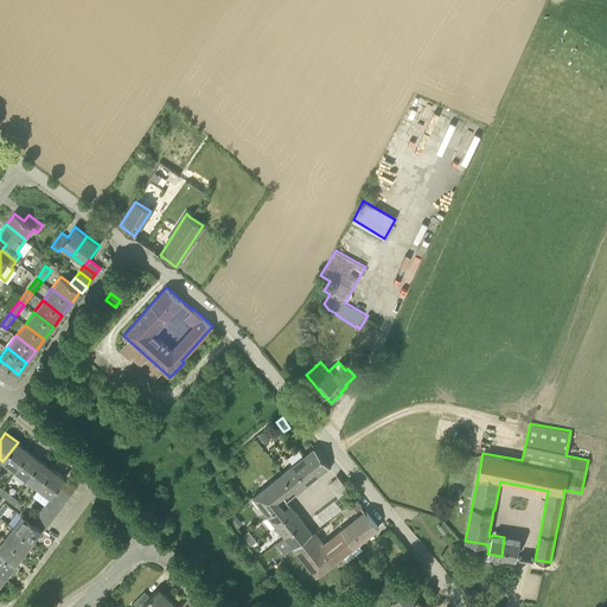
[(2,461),(14,471),(30,451),(18,442),(2,461)]
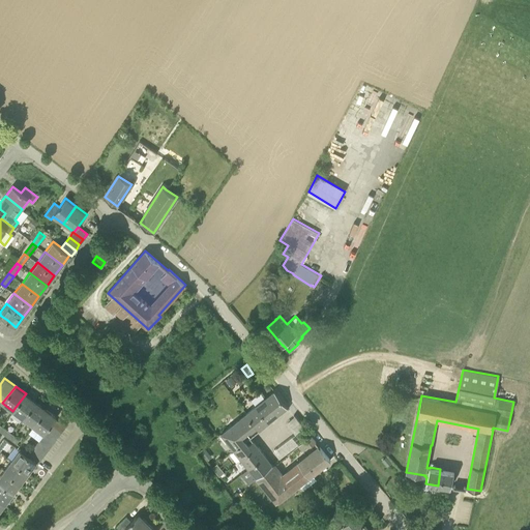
[(288,407),(287,406),(274,390),(263,400),(276,416),(288,407)]
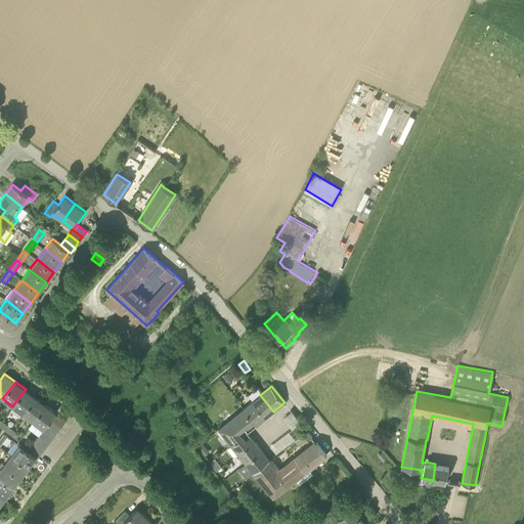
[(12,406),(23,413),(36,397),(26,389),(12,406)]
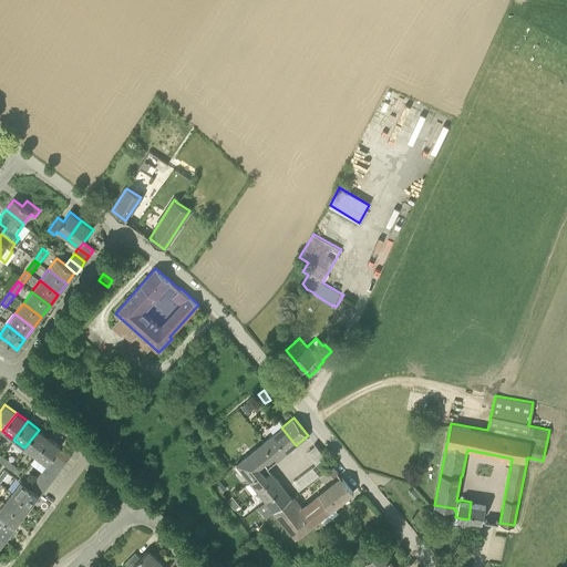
[(286,453),(296,445),(281,428),(271,435),(286,453)]
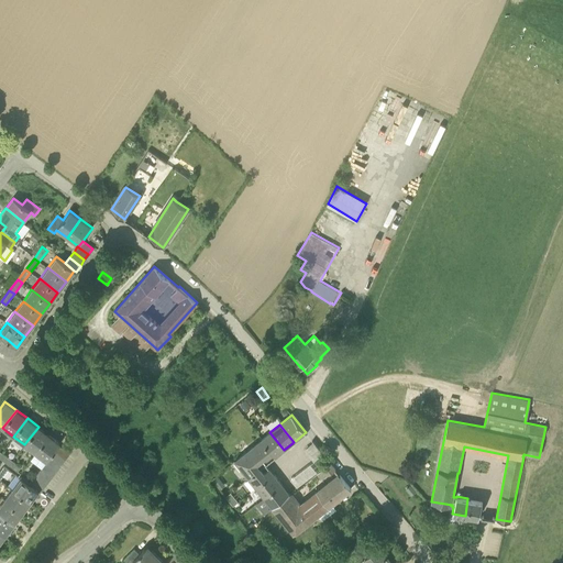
[(24,444),(36,453),(50,435),(39,427),(24,444)]
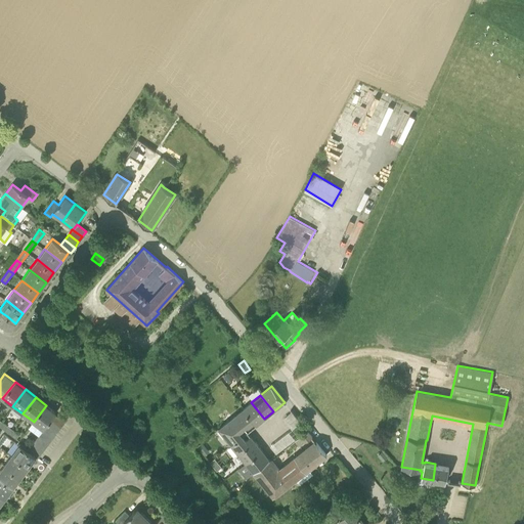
[(255,426),(264,419),(251,402),(243,409),(255,426)]
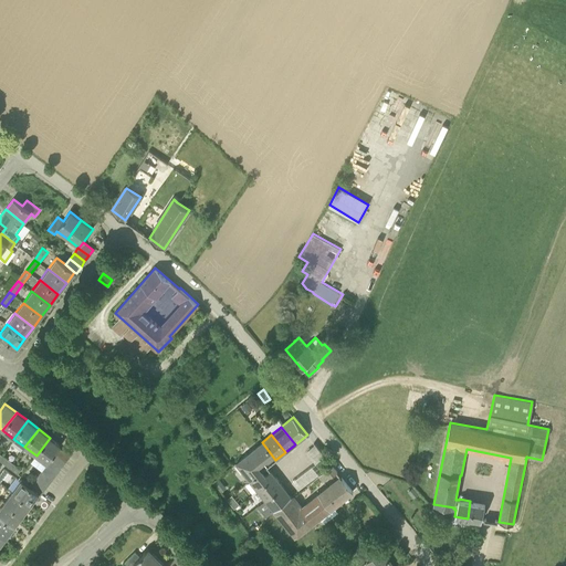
[(65,462),(70,456),(59,448),(61,446),(50,438),(37,456),(48,463),(51,459),(54,453),(65,462)]
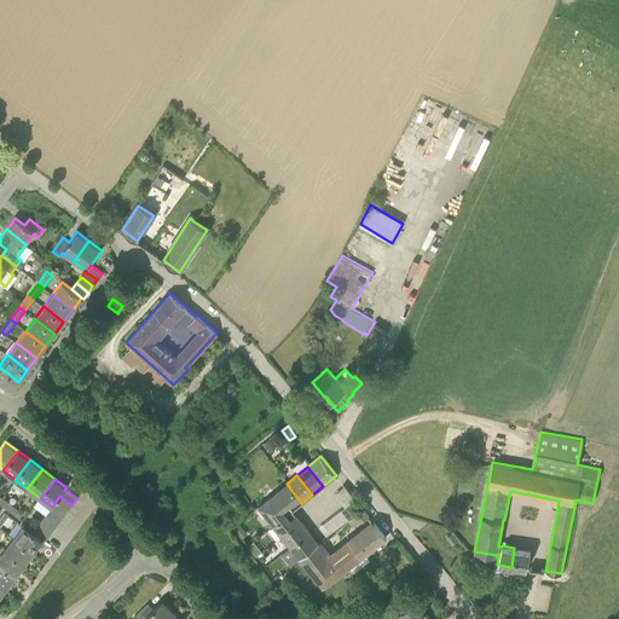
[(293,510),(301,503),(287,484),(277,491),(293,510)]
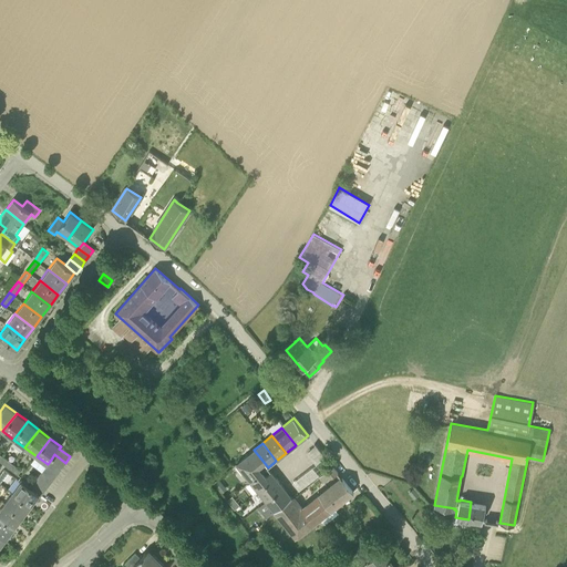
[(316,457),(322,452),(316,445),(309,451),(316,457)]
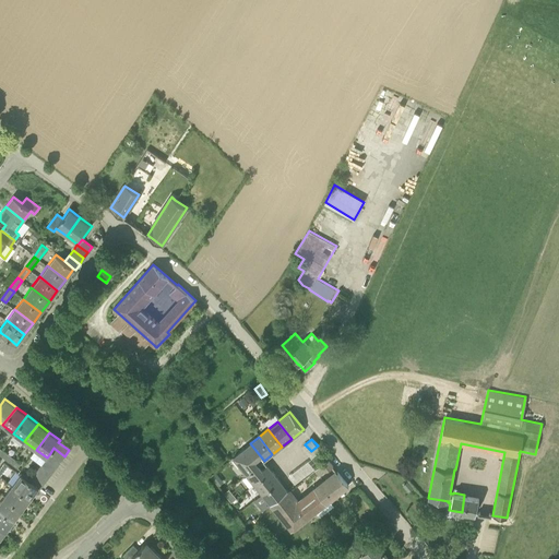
[(266,464),(264,461),(250,443),(233,458),(249,478),(266,464)]
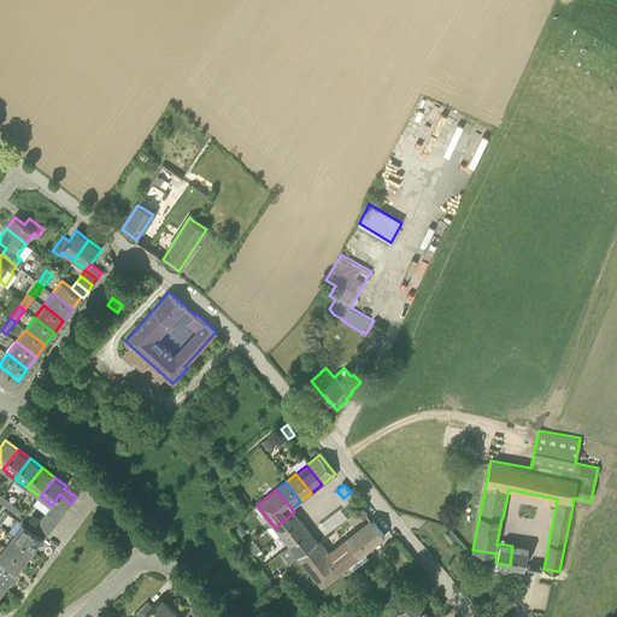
[(56,500),(68,510),(71,504),(59,494),(56,500)]
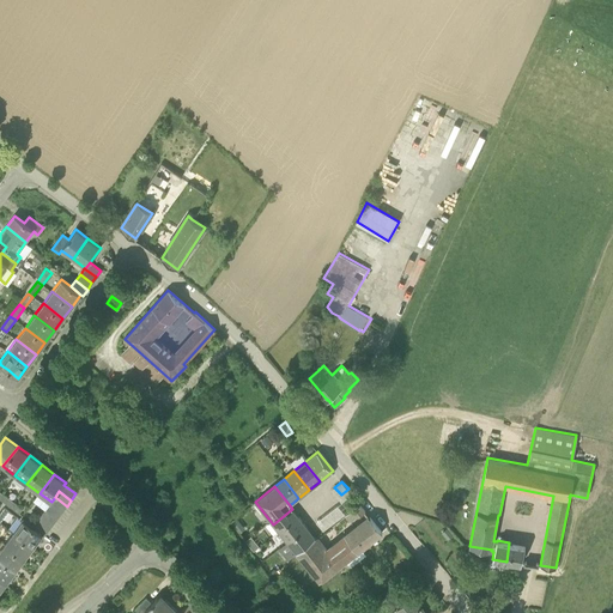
[(0,498),(11,507),(14,502),(2,492),(0,495),(0,498)]
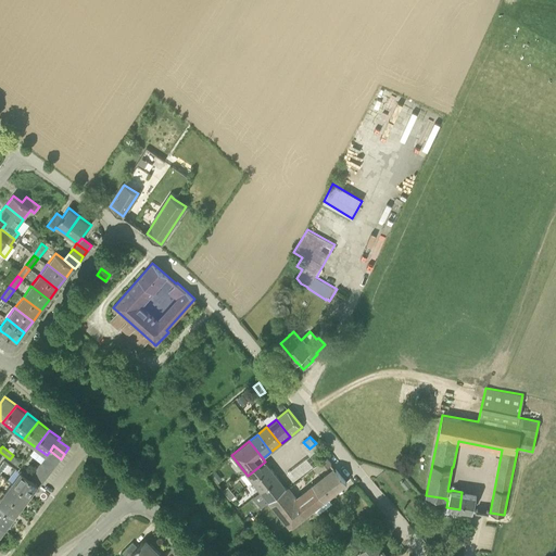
[(61,459),(50,451),(47,455),(46,456),(57,465),(61,459)]
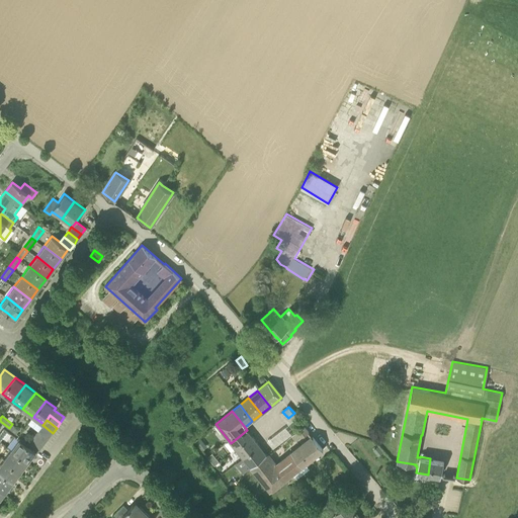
[(16,433),(19,429),(12,424),(9,428),(16,433)]
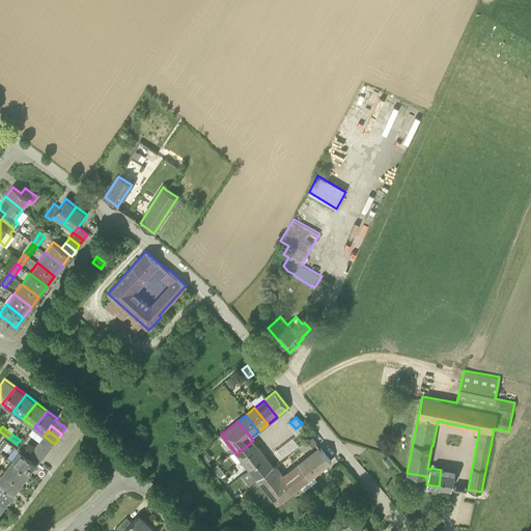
[(54,444),(44,436),(39,441),(50,449),(54,444)]
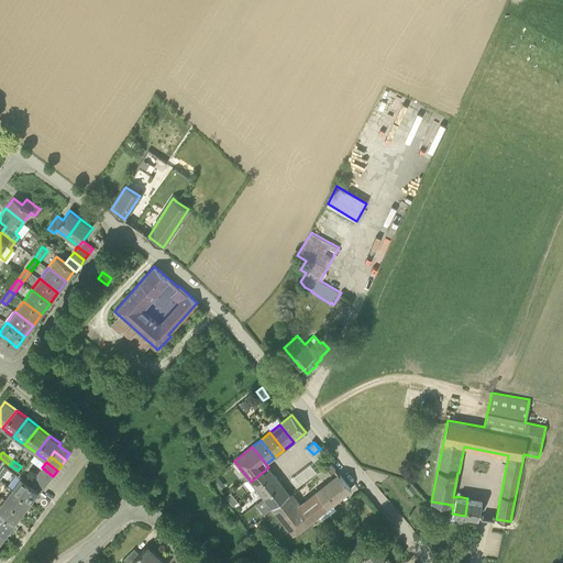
[(298,486),(318,471),(311,462),(291,478),(298,486)]
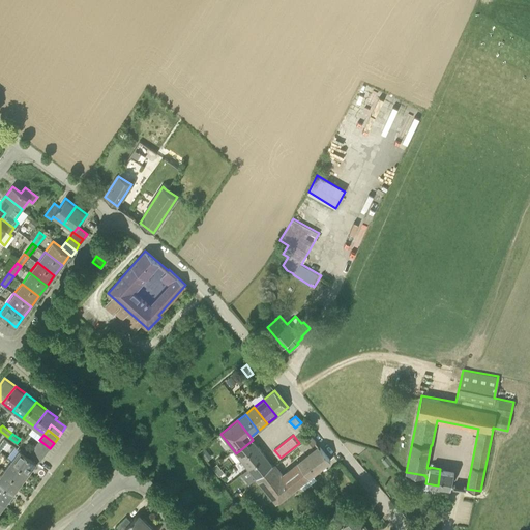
[(298,445),(302,451),(315,441),(311,436),(298,445)]
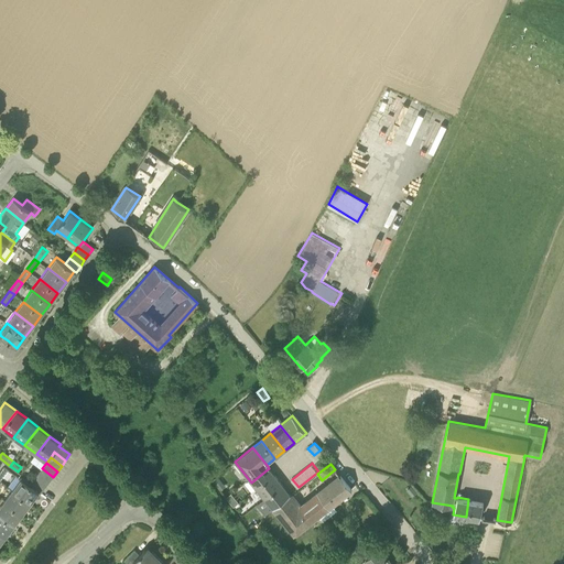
[(53,477),(42,468),(38,474),(49,483),(53,477)]
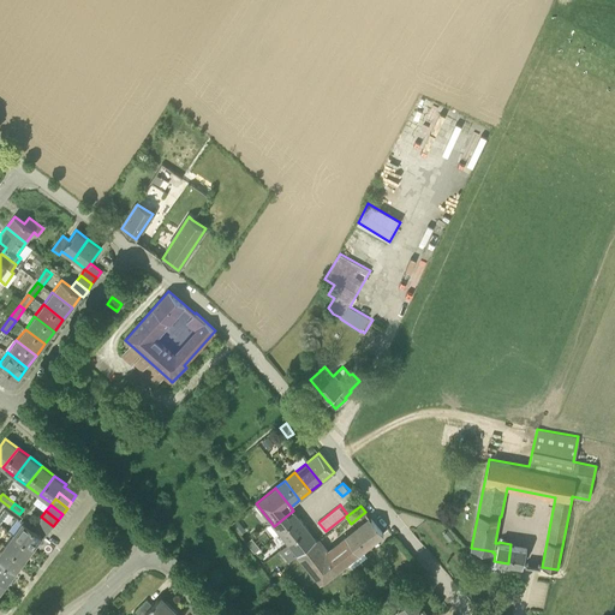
[(274,526),(281,535),(300,520),(293,511),(274,526)]
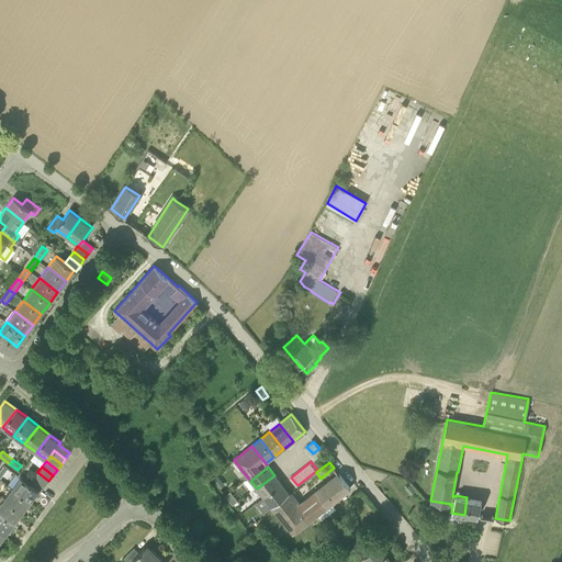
[(48,481),(37,472),(34,478),(45,486),(48,481)]
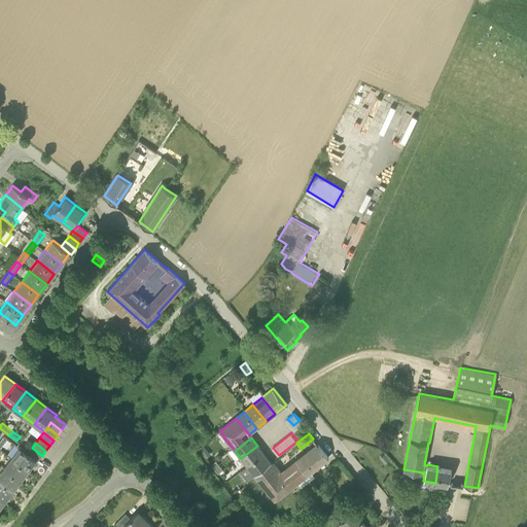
[(241,458),(248,467),(265,454),(257,446),(241,458)]
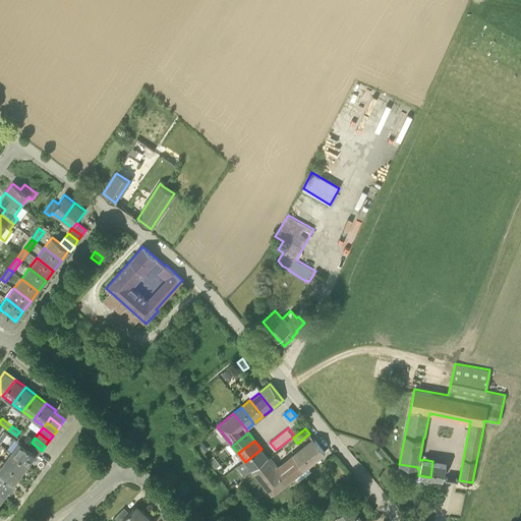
[(36,455),(27,448),(19,442),(11,452),(29,465),(36,455)]
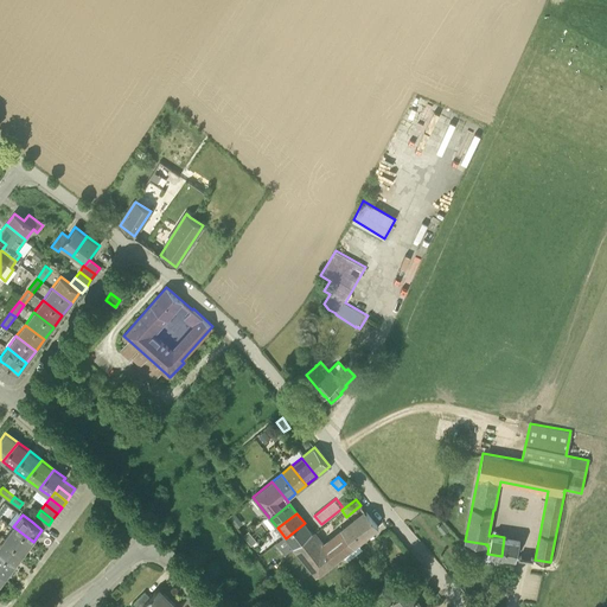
[(312,531),(293,547),(317,576),(378,526),(369,515),(359,522),(356,516),(324,541),(314,530),(312,532),(312,531)]
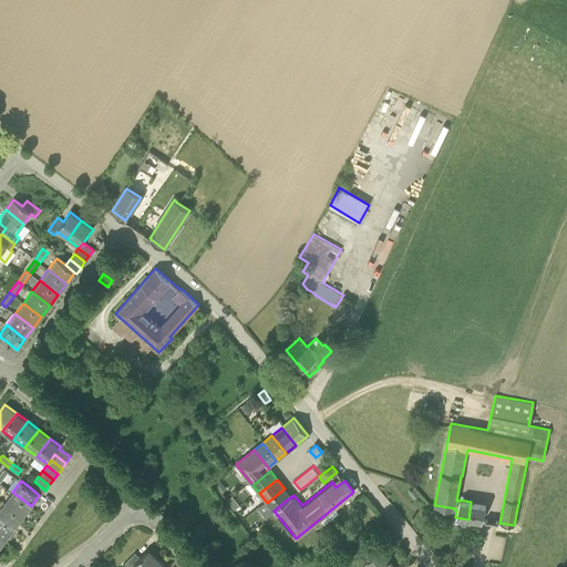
[(30,487),(39,495),(41,496),(45,491),(34,482),(30,487)]
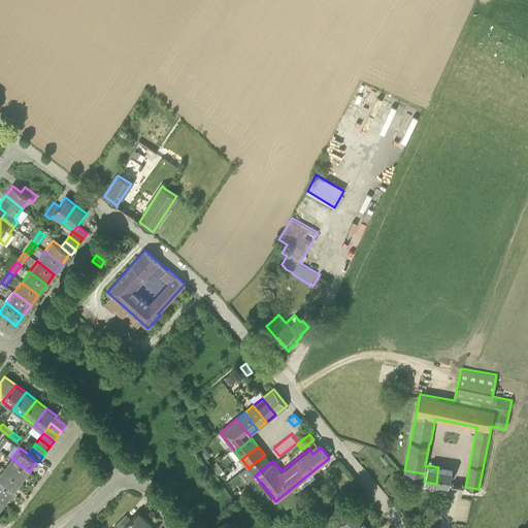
[(249,468),(255,475),(271,462),(265,455),(249,468)]
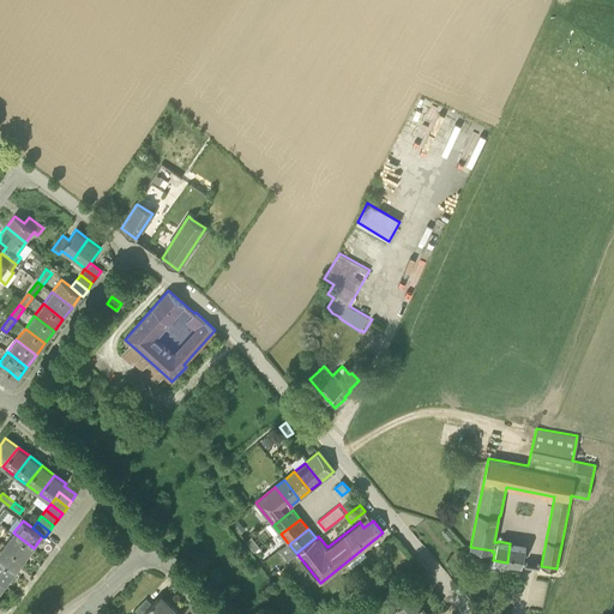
[(24,560),(34,548),(13,533),(5,545),(24,560)]
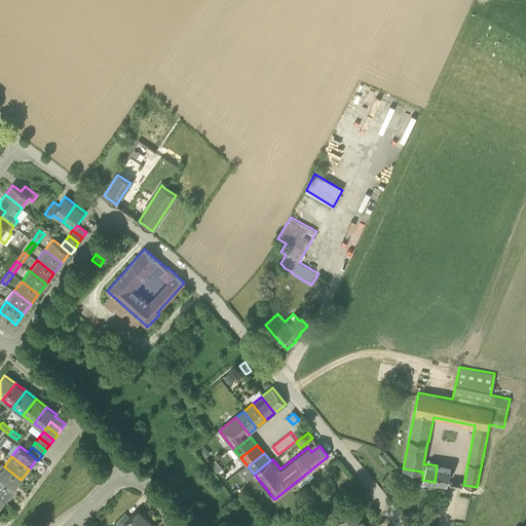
[(437,465),(435,482),(446,483),(450,467),(437,465)]
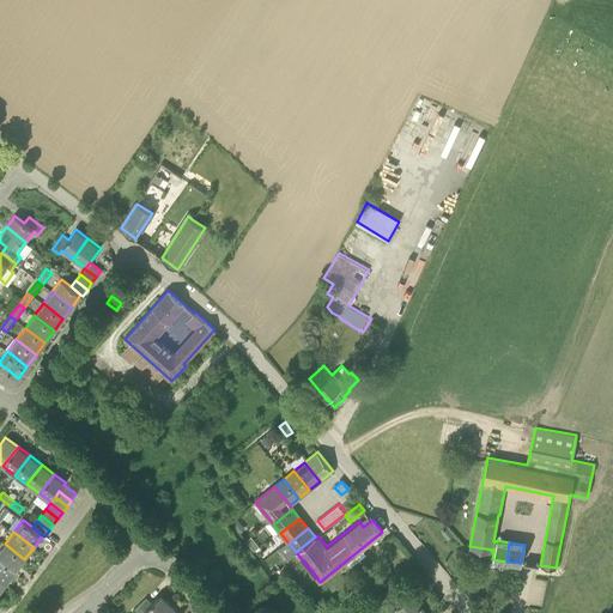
[(0,550),(0,559),(16,571),(24,559),(5,544),(0,550)]
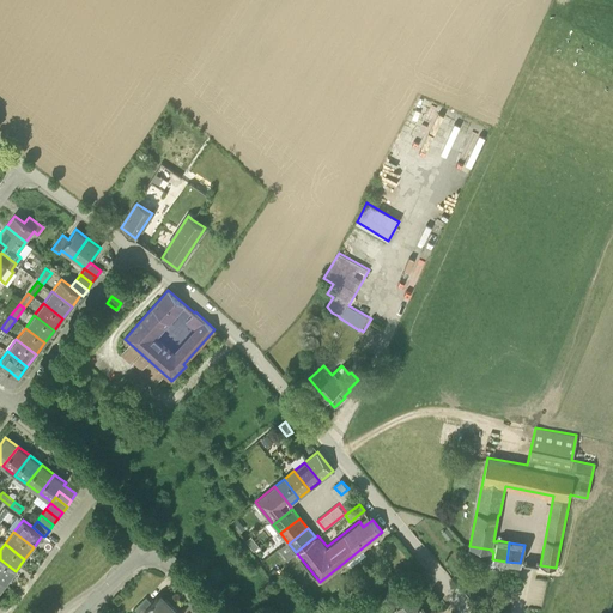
[(0,577),(6,583),(16,571),(0,559),(0,577)]
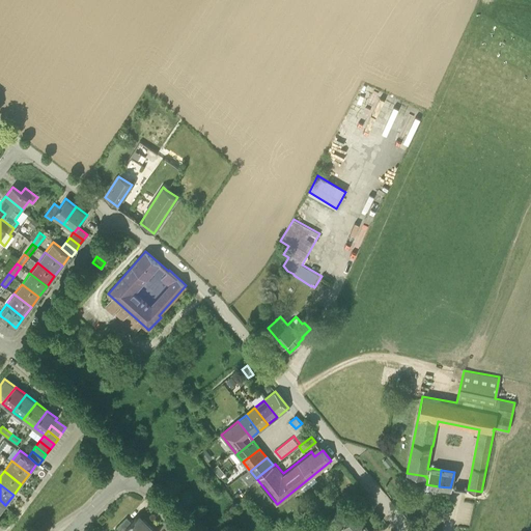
[(123,530),(124,530),(140,530),(148,524),(139,514),(131,523),(127,518),(116,529),(117,530),(123,530)]
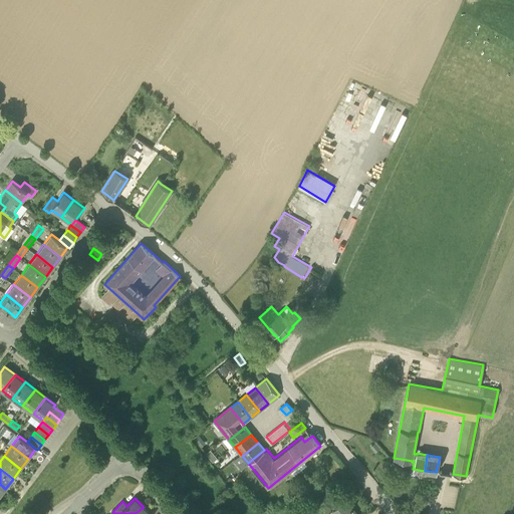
[(353,513),(351,510),(352,509),(345,500),(330,513),(331,513),(353,513)]
